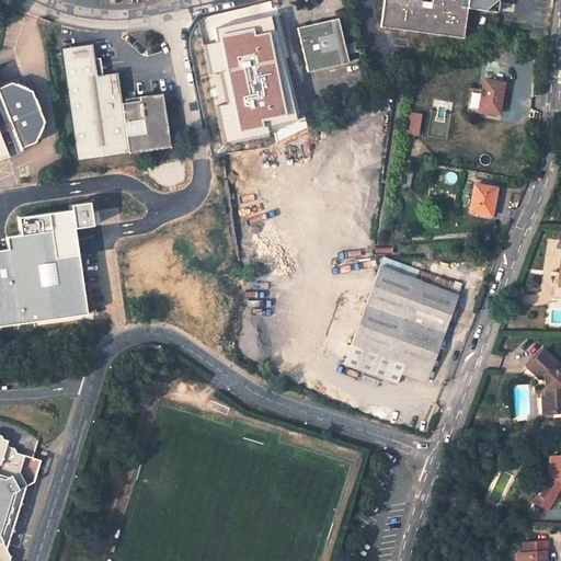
[(431,0),(432,3),(410,0),(384,0),(380,26),(461,38),(466,9),(460,8),(461,0),(431,0)]
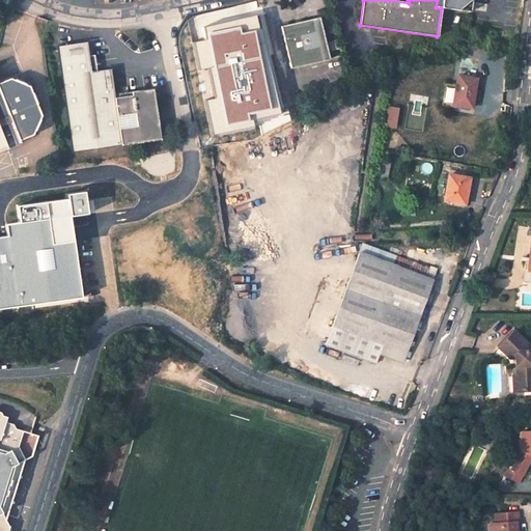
[(437,0),(436,7),(441,8),(470,12),(471,0),(437,0)]
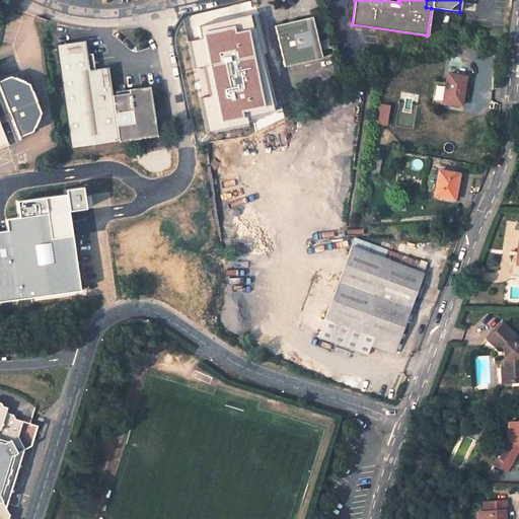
[(321,59),(311,17),(275,25),(285,66),(304,62),(309,61),(321,59)]
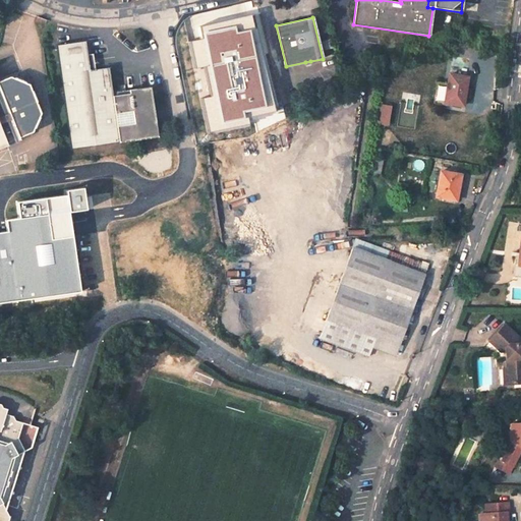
[(226,83),(216,33),(191,37),(201,88),(209,85),(212,99),(214,110),(229,107),(230,110),(259,104),(254,81),(227,87),(226,83)]
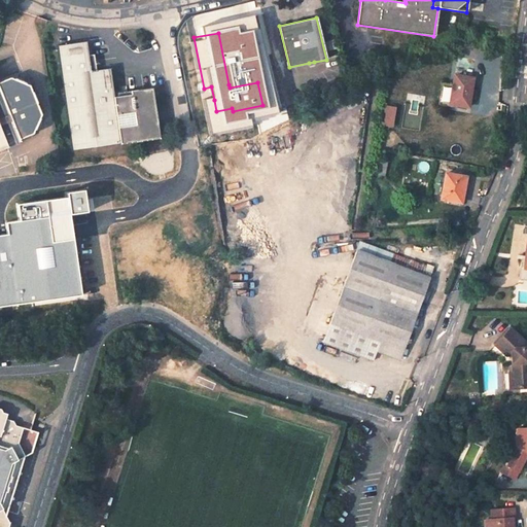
[(91,71),(85,41),(57,46),(71,151),(160,139),(152,89),(127,92),(127,96),(113,98),(112,94),(109,69),(91,71)]
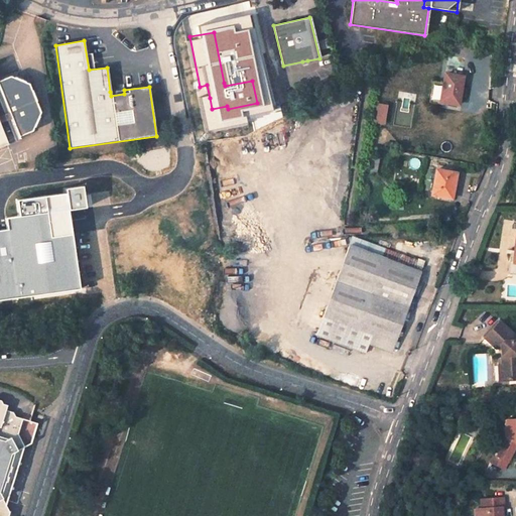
[(463,78),(446,74),(440,101),(458,104),(463,78)]
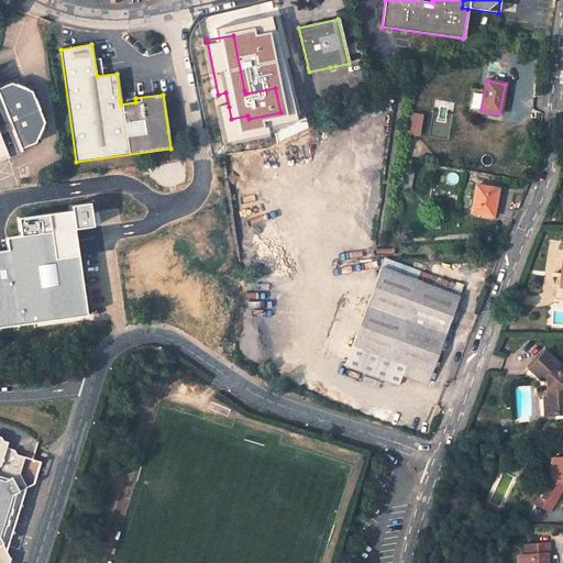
[(0,86),(0,159),(8,156),(0,136),(0,112),(4,124),(8,131),(17,153),(21,151),(20,148),(33,144),(43,122),(31,91),(26,90),(13,85),(10,83),(0,86)]
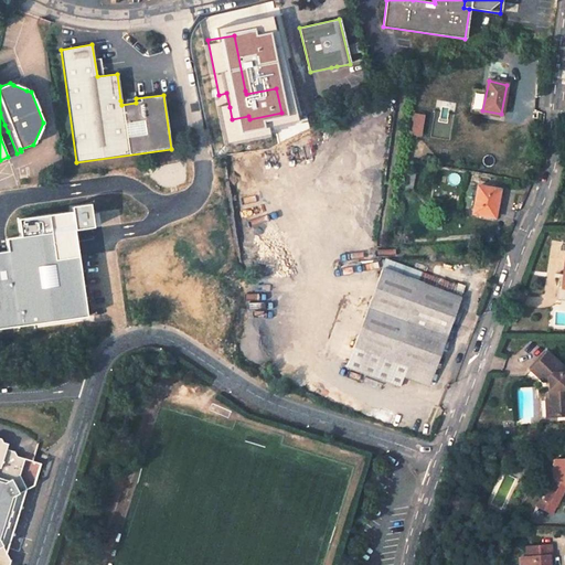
[(230,107),(221,108),(224,124),(249,119),(248,116),(232,119),(230,107)]
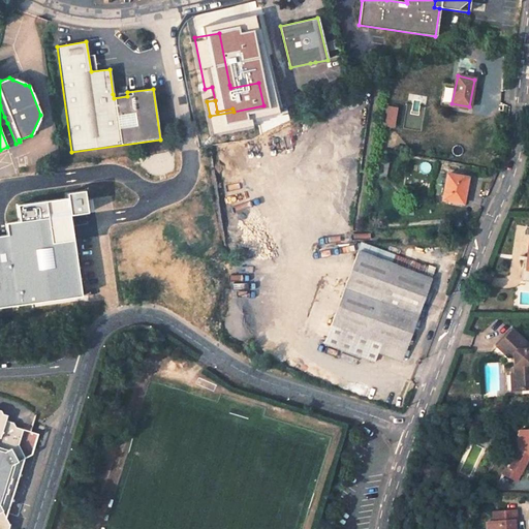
[(396,110),(389,109),(386,124),(393,126),(396,110)]
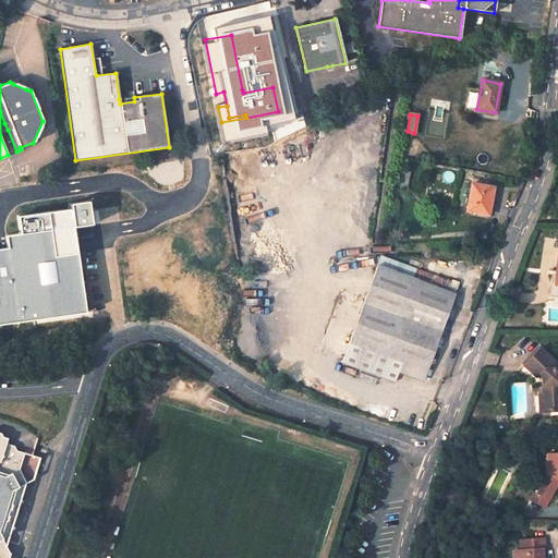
[(490,186),(471,184),(466,211),(488,215),(489,206),(490,206),(493,193),(489,192),(490,186)]
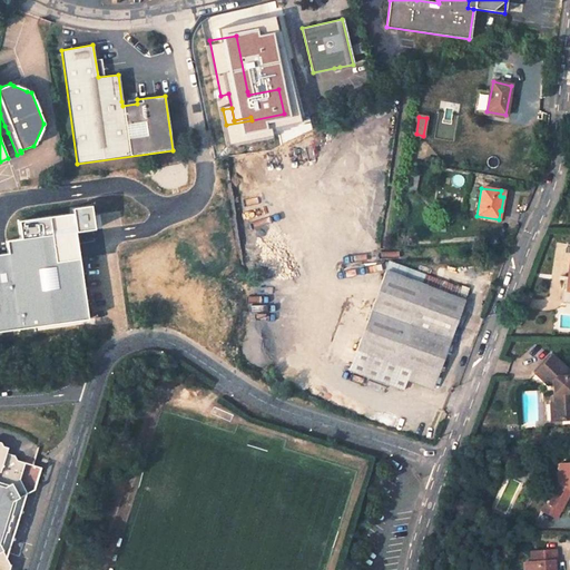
[(0,332),(87,320),(75,233),(94,229),(90,207),(71,209),(72,215),(18,222),(21,239),(7,242),(8,254),(0,255),(0,332)]
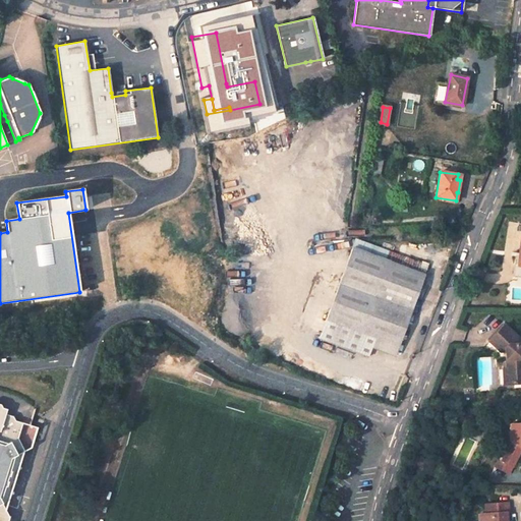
[(388,253),(363,245),(360,252),(385,261),(388,253)]
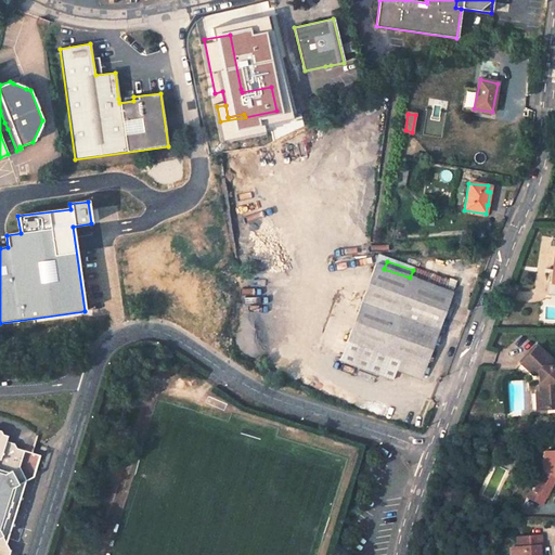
[(422,379),(456,281),(449,279),(449,281),(414,268),(413,270),(410,278),(384,269),(374,265),(358,312),(340,361),(391,381),(396,370),(422,379)]
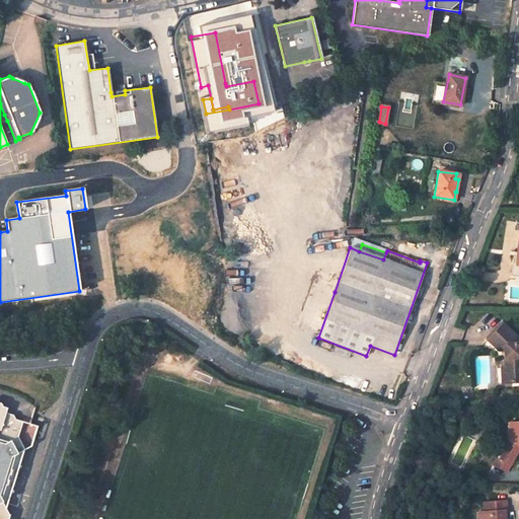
[(76,323),(66,326),(68,334),(78,330),(76,323)]
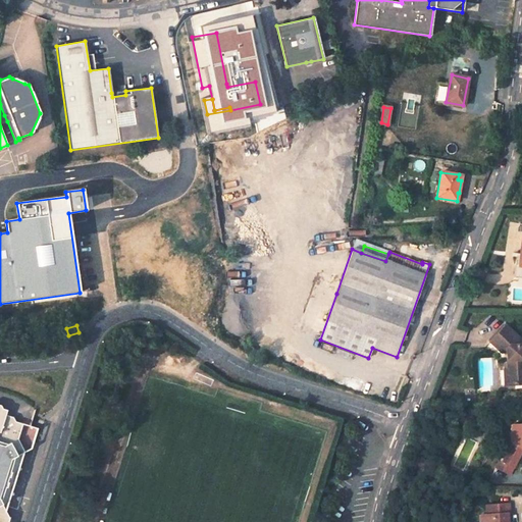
[(511,352),(512,361),(508,361),(509,369),(506,369),(506,383),(521,382),(521,344),(519,345),(518,337),(506,325),(490,341),(504,353),(507,353),(511,352)]
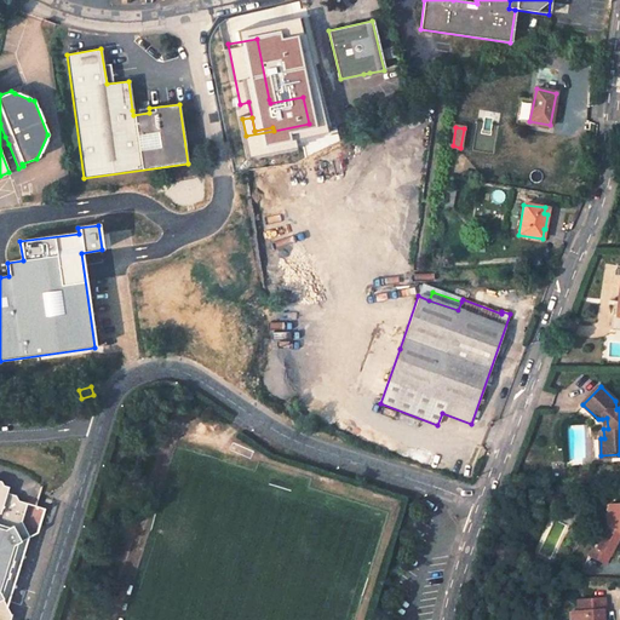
[(36,533),(44,509),(41,507),(17,500),(16,504),(4,500),(6,493),(0,491),(0,619),(9,619),(11,615),(5,606),(0,596),(0,595),(5,579),(7,579),(9,573),(7,573),(9,567),(11,567),(12,561),(11,560),(16,543),(27,538),(36,533)]
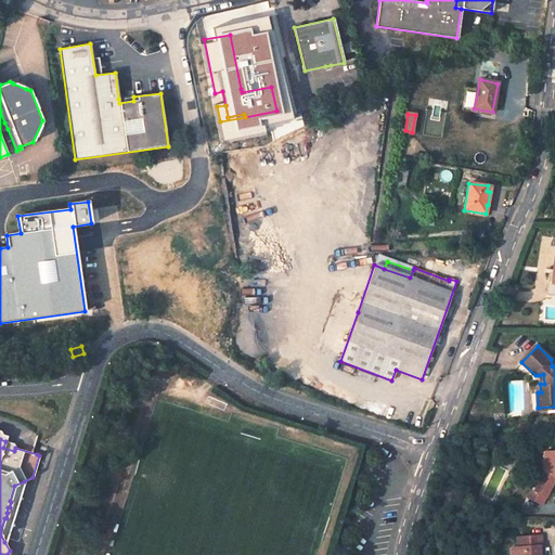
[(554,452),(544,452),(543,455),(544,468),(544,472),(532,494),(541,499),(544,500),(554,479),(554,452)]
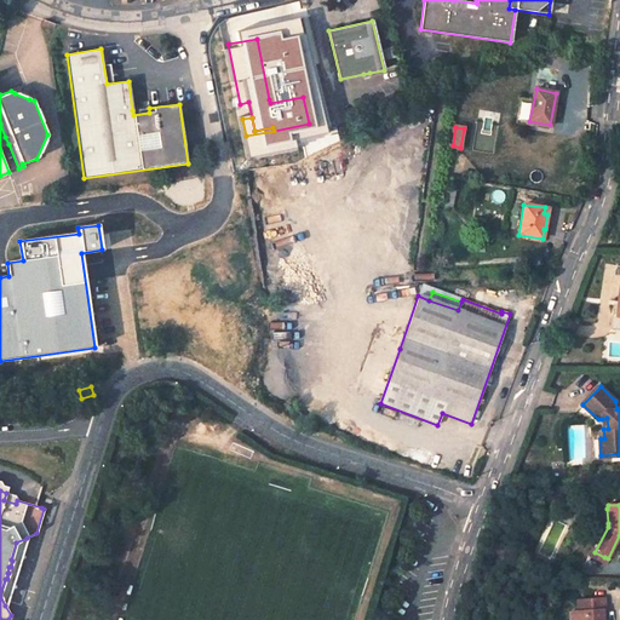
[(0,596),(5,606),(27,538),(16,543),(11,560),(12,561),(11,567),(9,567),(7,573),(9,573),(7,579),(5,579),(0,595),(0,596)]
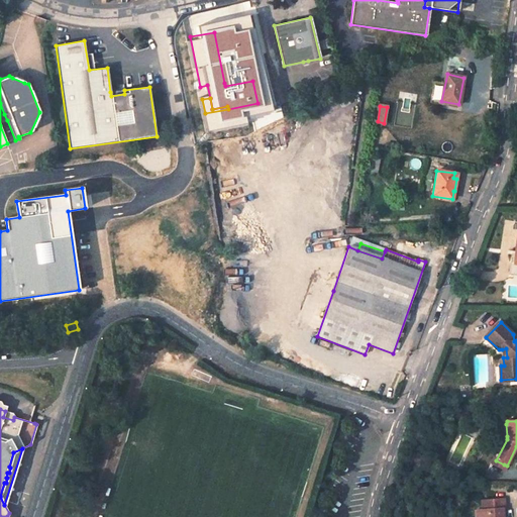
[(496,460),(494,458),(491,463),(501,469),(504,464),(496,460)]
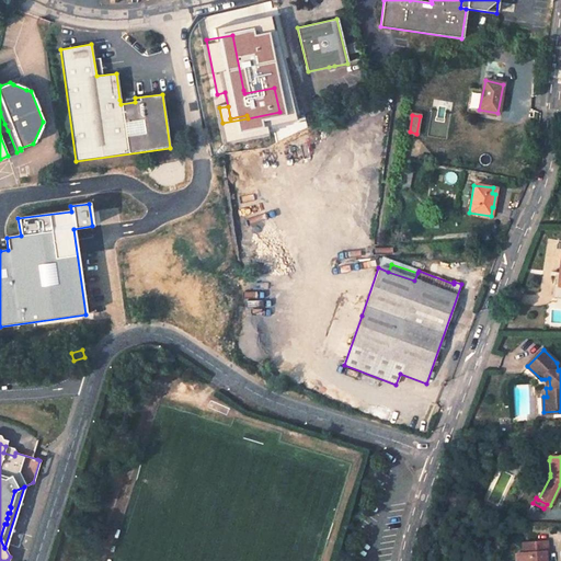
[(542,560),(542,553),(545,553),(544,542),(519,545),(521,553),(518,553),(518,560),(542,560)]
